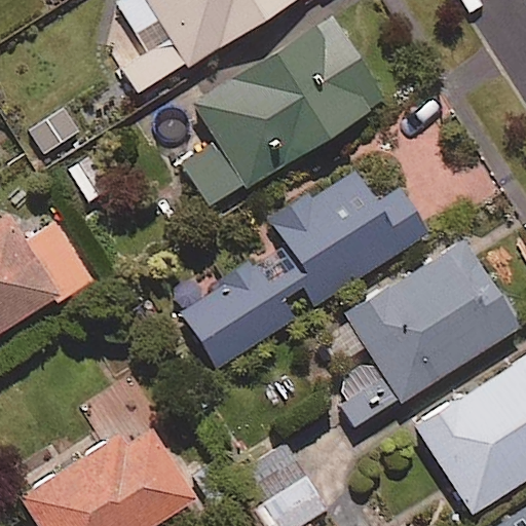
[(118,67),(137,98),(298,0),(114,0),(145,50),(118,67)]
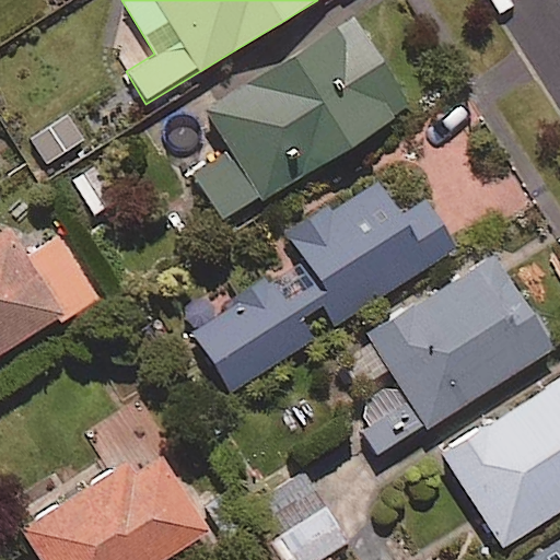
[(313,168),(317,176),(398,126),(394,118),(409,108),(353,19),(207,111),(232,152),(195,176),(224,223),(313,168)]
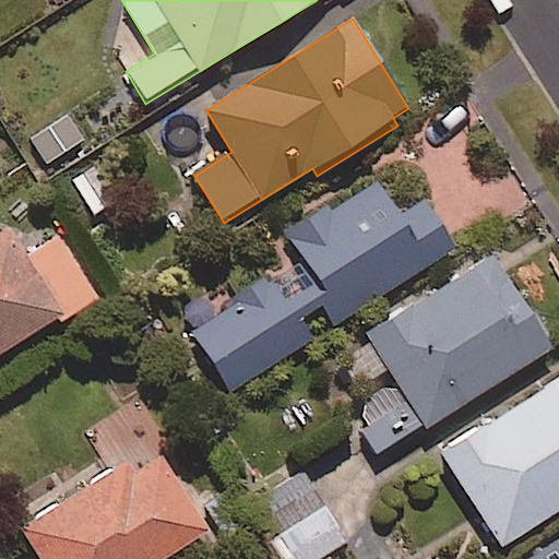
[(400,218),(373,178),(278,239),(294,264),(188,333),(228,394),(455,248),(426,201),(400,218)]
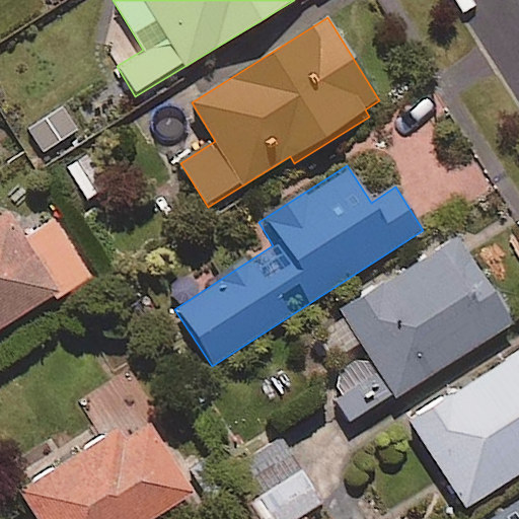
[(0,219),(0,329),(53,297),(57,304),(91,282),(53,221),(22,240),(7,215),(0,219)]
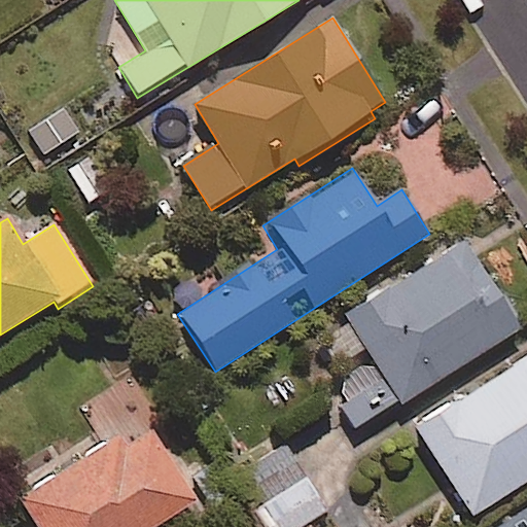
[(322,374),(358,431),(520,330),(464,241),(319,331),(339,363),(322,374)]
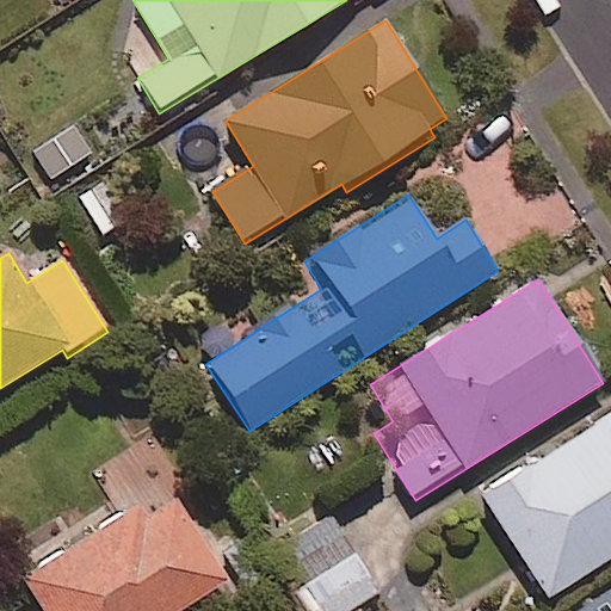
[(610,413),(481,495),(547,599),(610,559),(610,413)]
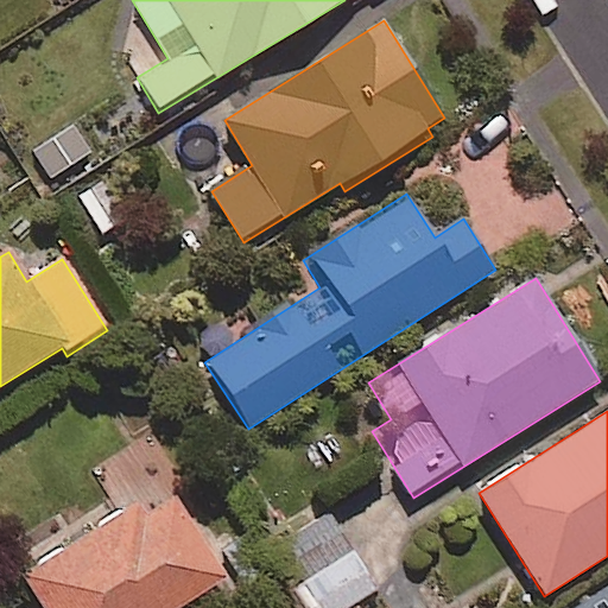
[(181,607),(227,580),(168,485),(23,576),(43,607),(181,607)]
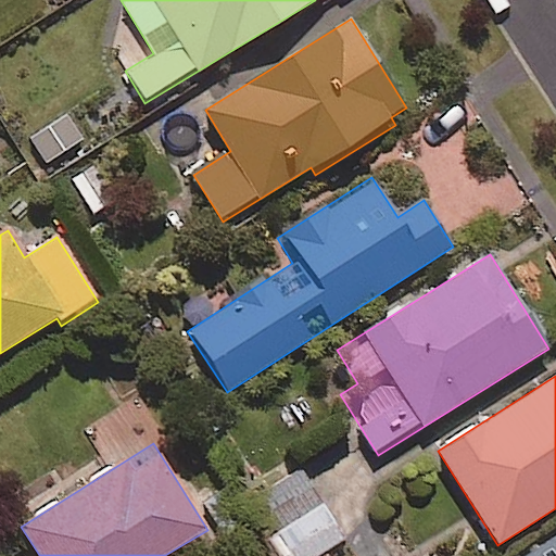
[(344,539),(320,500),(266,534),(279,555),(327,555),(325,552),(344,539)]
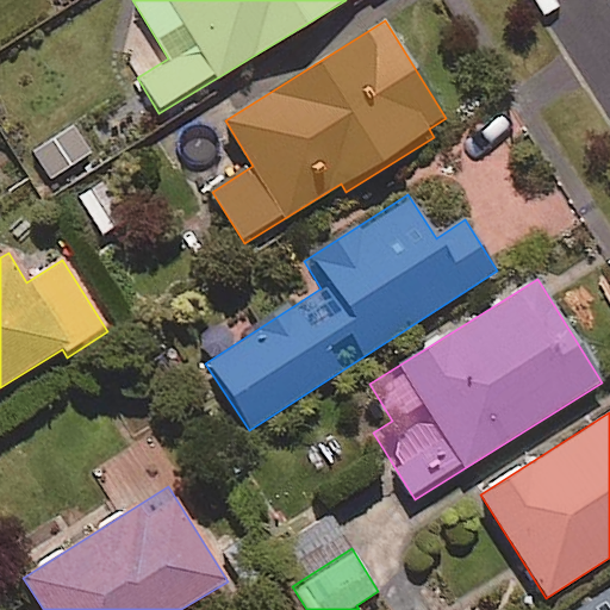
[(609,609),(609,591),(579,609),(609,609)]
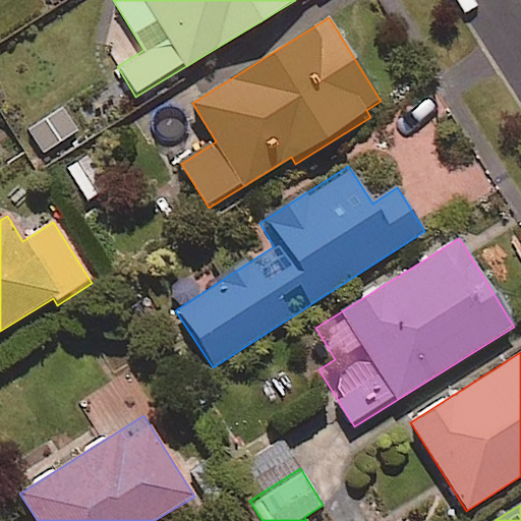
All buildings are outlined.
